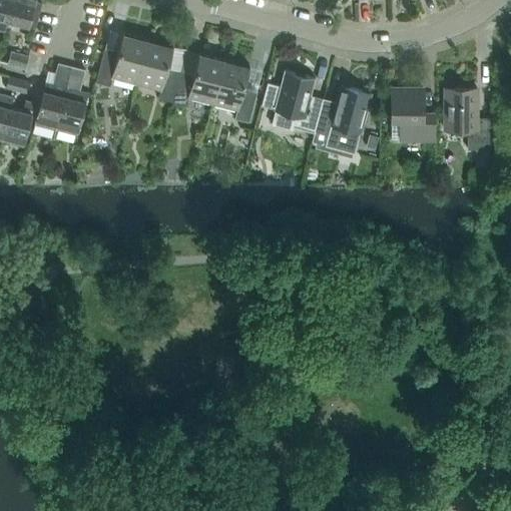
[(0,0),(0,19),(0,20),(0,31),(6,34),(10,22),(9,22),(15,0),(0,0)]
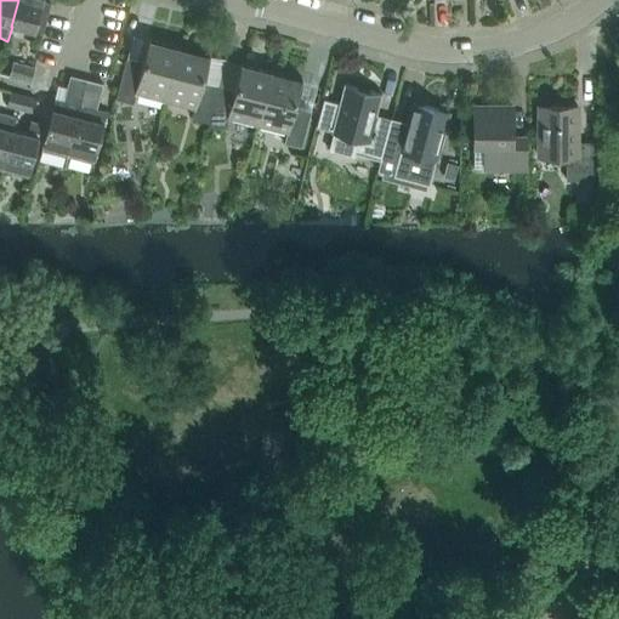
[(45,35),(54,5),(45,3),(45,0),(18,0),(11,27),(12,27),(45,35)]
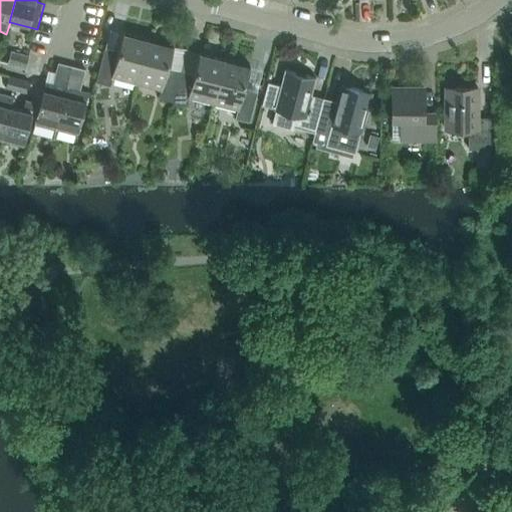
[(107,48),(100,74),(97,83),(111,87),(113,79),(139,86),(151,41),(124,34),(119,51),(107,48)]
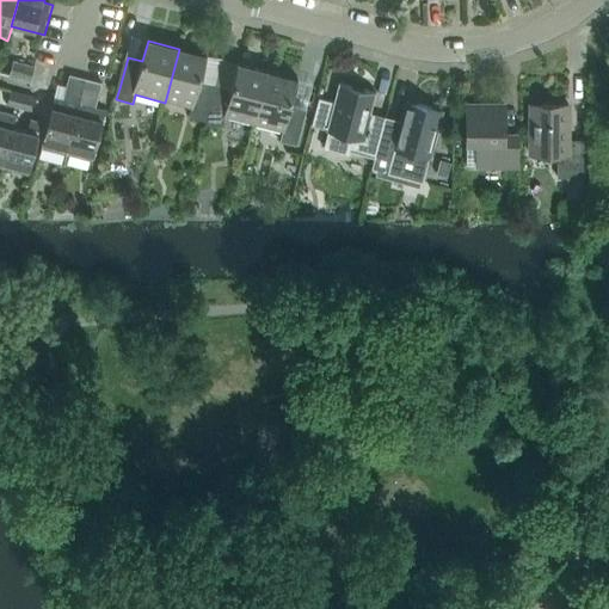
[(179,49),(165,103),(194,110),(191,120),(207,123),(217,86),(202,82),(208,56),(179,49)]
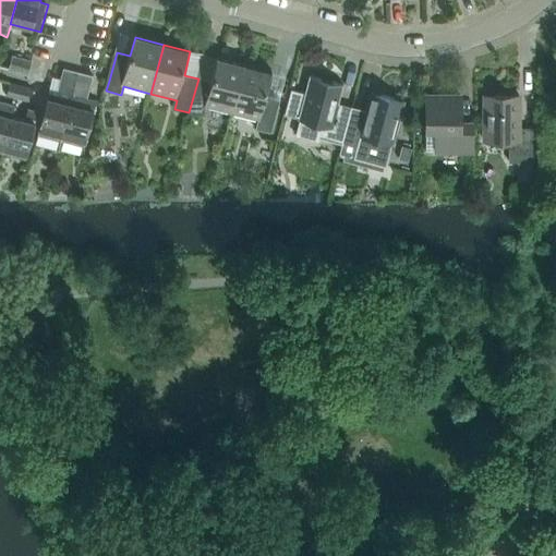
[(10,70),(10,71),(21,74),(29,76),(34,61),(14,57),(10,70)]
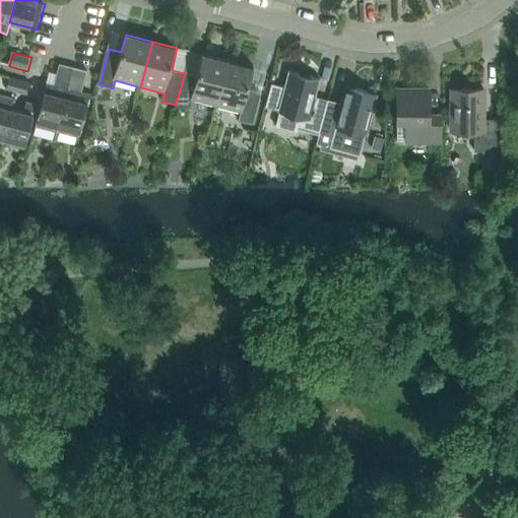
[(185,73),(176,105),(190,109),(192,102),(216,108),(230,62),(203,55),(198,77),(185,73)]
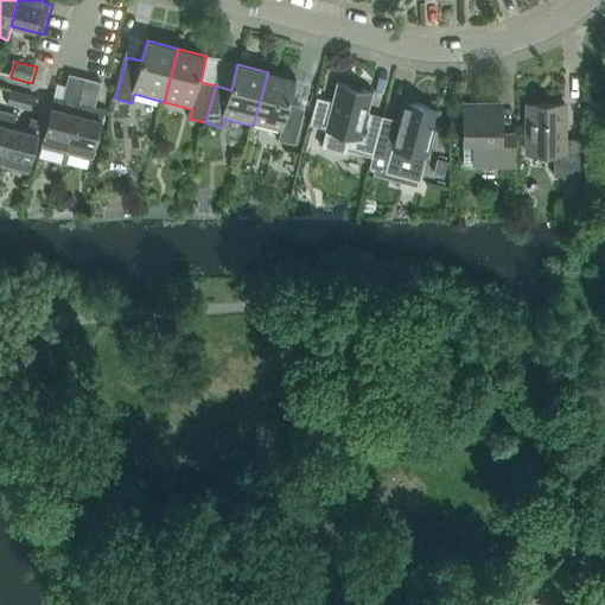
[(268,72),(253,126),(282,133),(280,142),(297,147),(306,110),(291,106),(298,80),(268,72)]
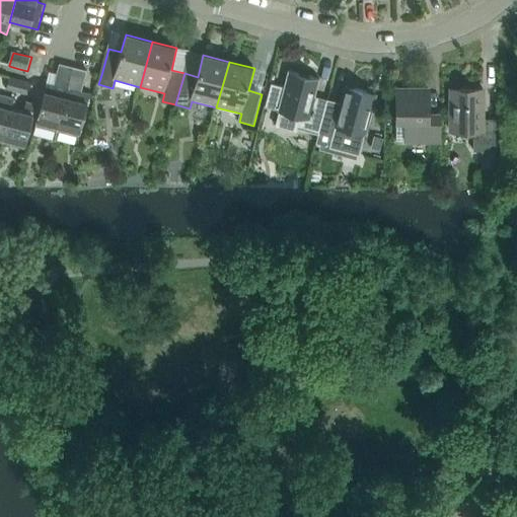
[(37,126),(58,131),(69,90),(74,69),(61,65),(56,86),(48,84),(42,106),(39,117),(37,126)]
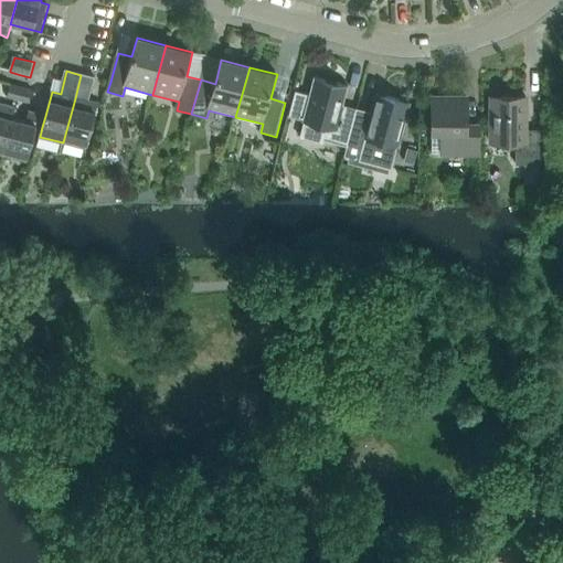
[(63,142),(87,149),(98,104),(89,102),(96,78),(81,75),(75,98),(63,142)]
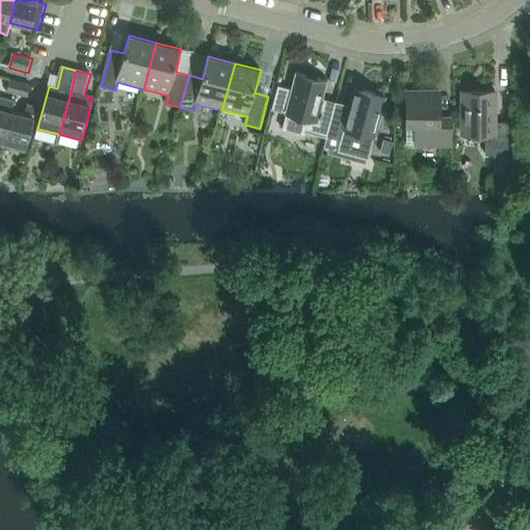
[(279,86),(271,110),(285,113),(285,115),(288,115),(283,131),(303,137),(305,133),(327,139),(327,138),(335,111),(335,110),(321,107),(328,82),(296,73),(292,89),(279,86)]
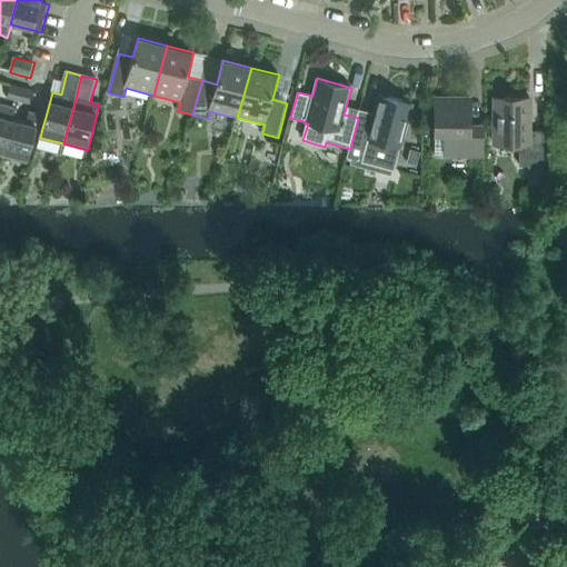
[(18,102),(22,88),(11,86),(8,99),(18,102)]
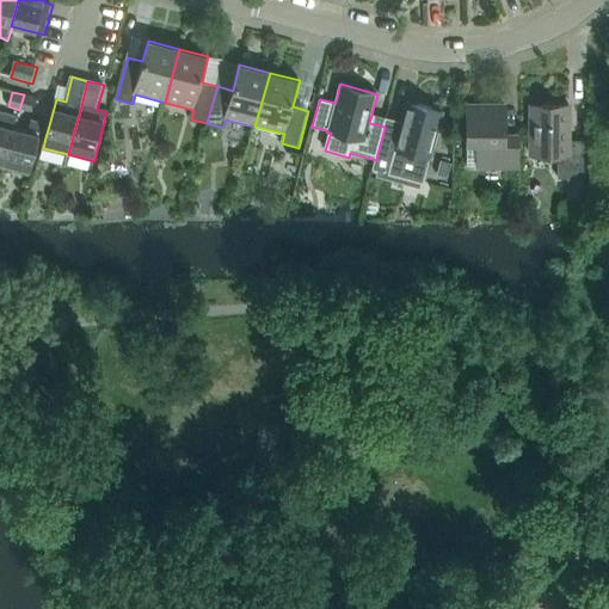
[(24,94),(19,110),(32,114),(36,98),(24,94)]
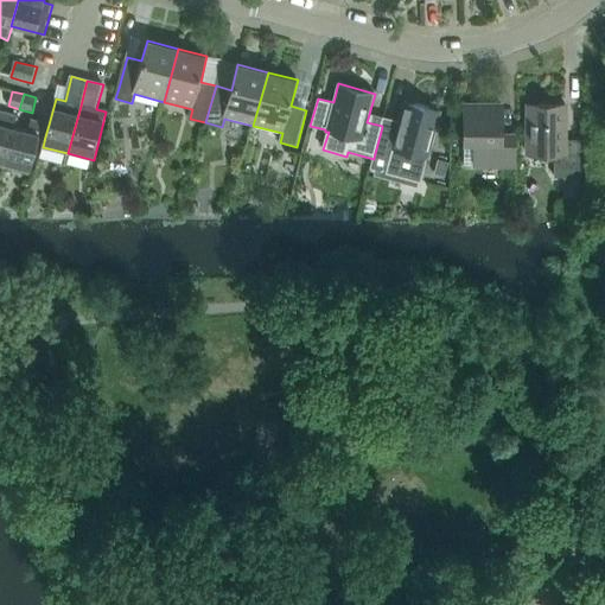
[(374,159),(371,167),(377,169),(421,180),(427,159),(439,113),(405,103),(400,119),(396,132),(382,127),(374,158),(374,159)]
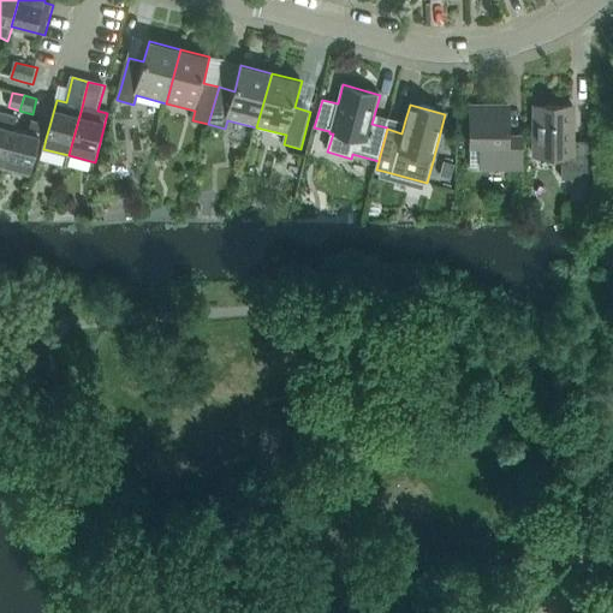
[(590,180),(590,143),(573,143),(575,107),(536,107),(535,158),(564,158),(563,180),(590,180)]
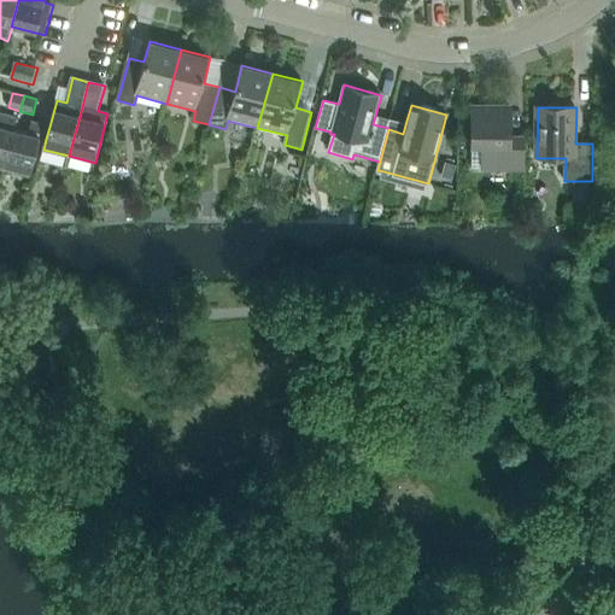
[(482,170),(525,170),(525,139),(510,139),(510,109),(473,109),(473,146),(482,146),(482,170)]
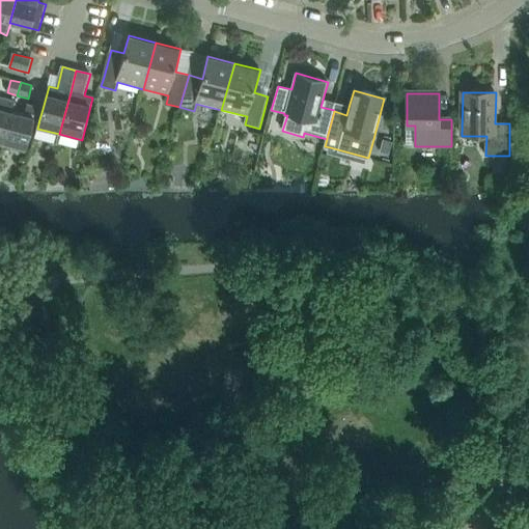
[(0,145),(4,146),(12,112),(14,112),(16,101),(0,96),(0,145)]
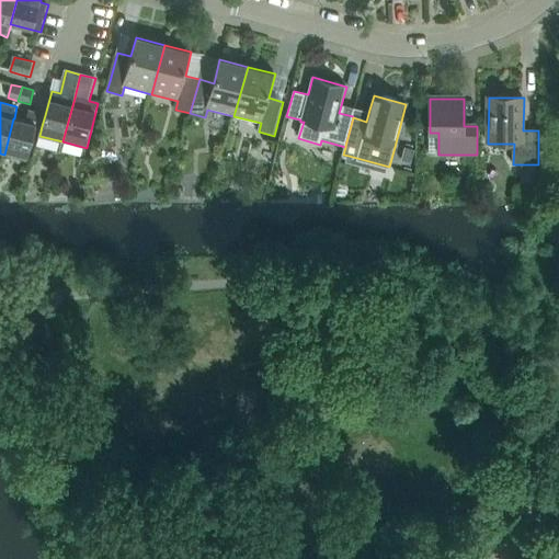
[(13,118),(4,155),(27,161),(37,125),(41,114),(30,111),(26,122),(14,118),(13,118)]
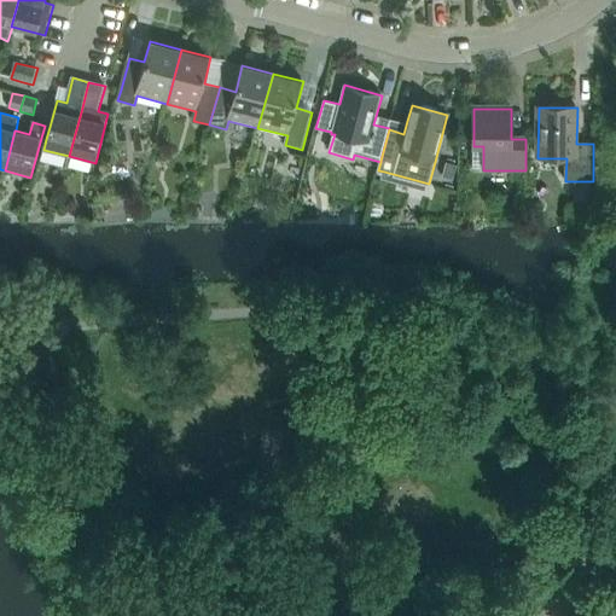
[(448,161),(445,175),(455,178),(459,164),(448,161)]
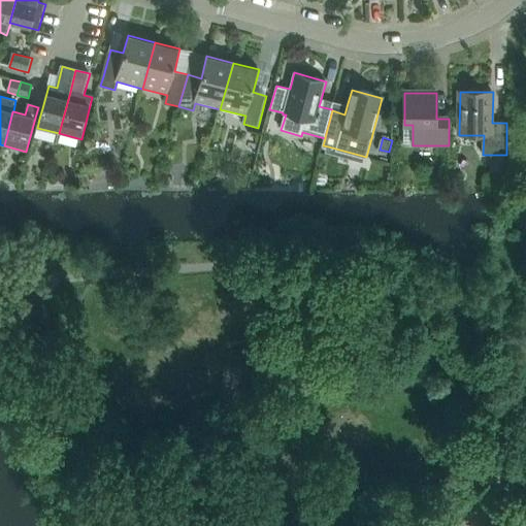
[(405,463),(400,463),(401,478),(401,480),(421,479),(423,479),(422,462),(405,463)]
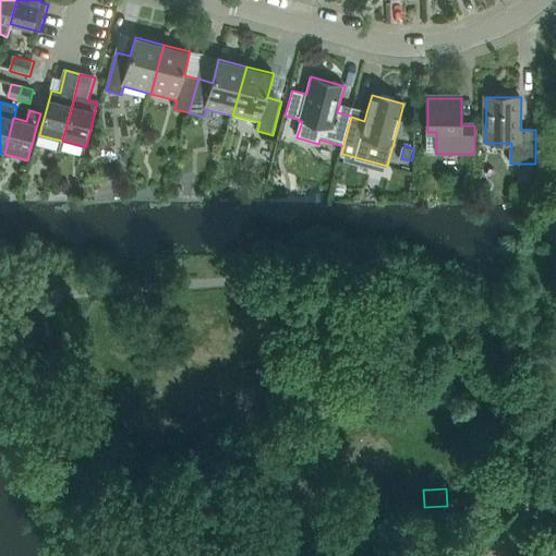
All buildings are outlined.
